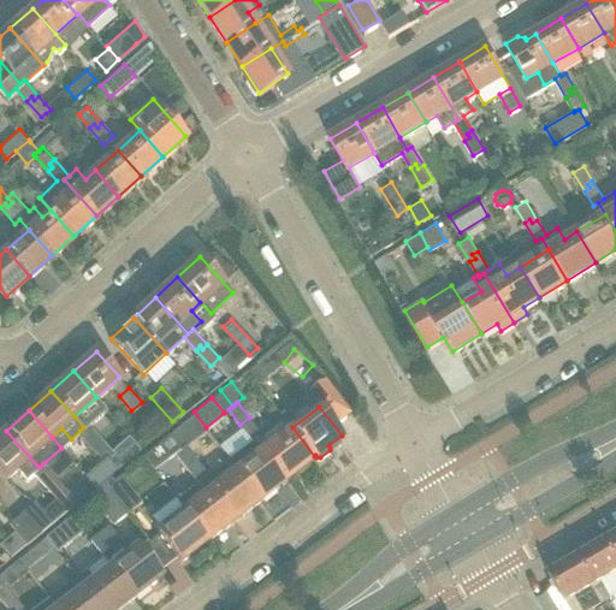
[(249,418),(240,425),(252,440),(256,437),(261,433),(249,418)]
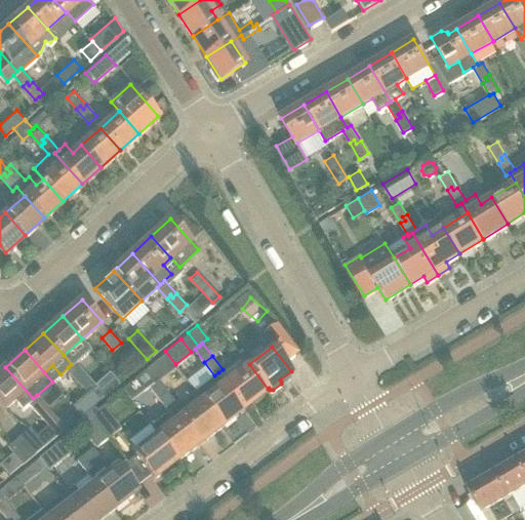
[(75,361),(71,364),(68,367),(80,382),(83,378),(81,375),(84,372),(75,361)]
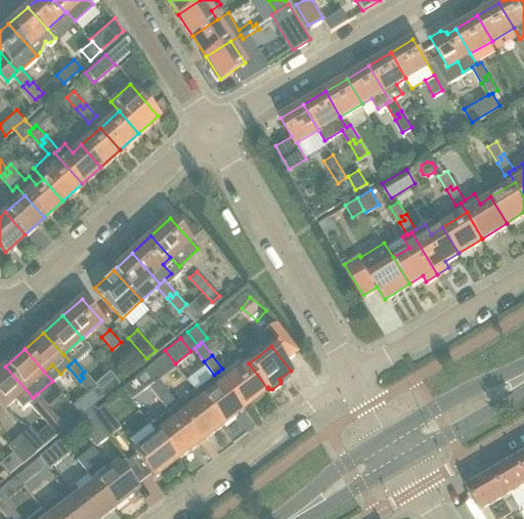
[(249,363),(225,381),(245,405),(267,388),(249,363)]
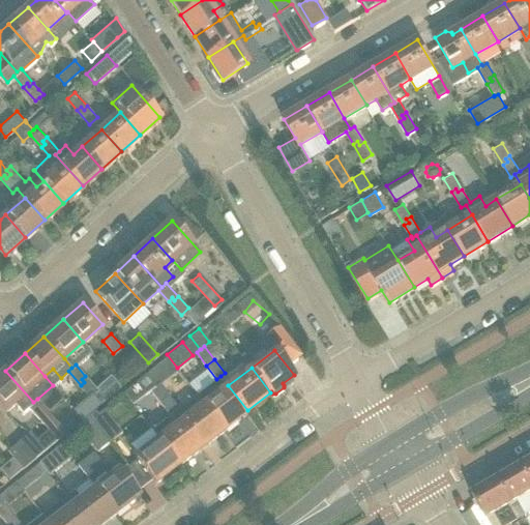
[(33,402),(5,371),(0,375),(0,404),(5,410),(15,402),(23,411),(29,405),(39,416),(42,413),(46,416),(50,412),(37,399),(33,402)]
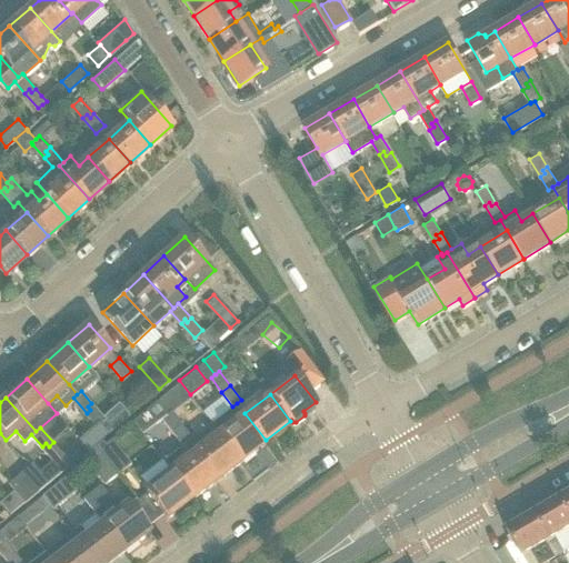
[(167,413),(157,400),(146,409),(156,421),(162,416),(167,413)]
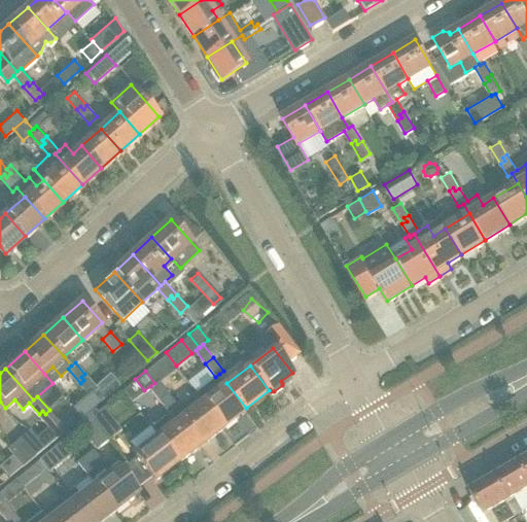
[(83,380),(80,383),(90,394),(97,387),(84,374),(81,377),(83,380)]
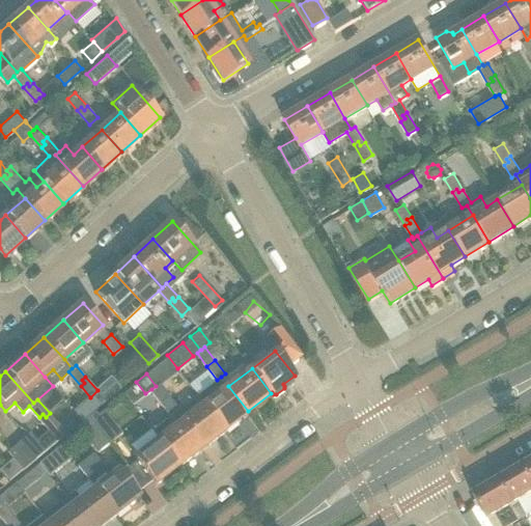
[(221,377),(217,380),(198,394),(205,405),(205,404),(224,428),(248,411),(228,386),(221,377)]
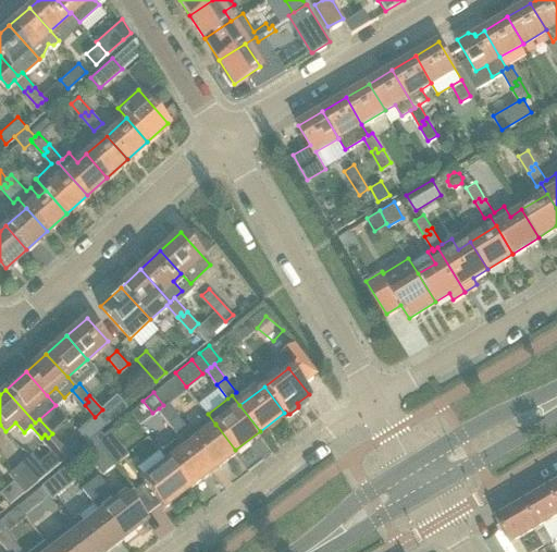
[(166,402),(163,405),(159,408),(170,424),(174,420),(172,416),(175,413),(166,402)]
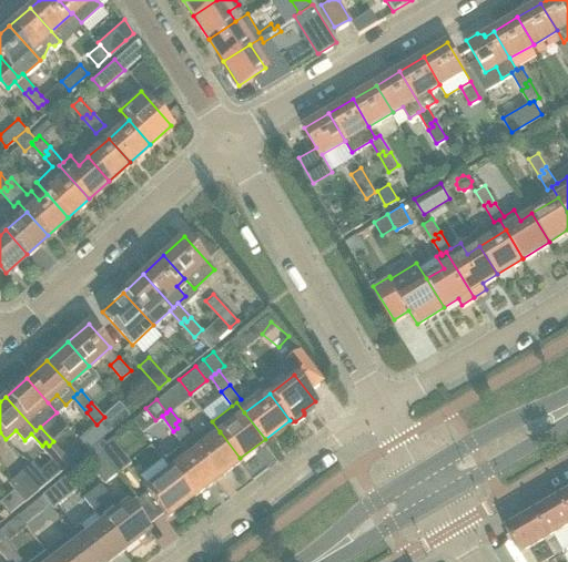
[(173,431),(183,443),(163,459),(191,496),(215,477),(188,440),(192,437),(179,420),(175,423),(178,428),(173,431)]
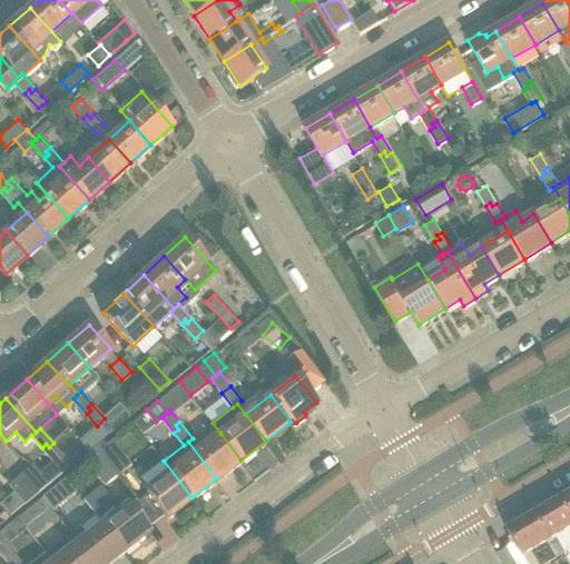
[(213,423),(193,438),(188,442),(216,478),(241,459),(220,433),(220,434),(213,423)]
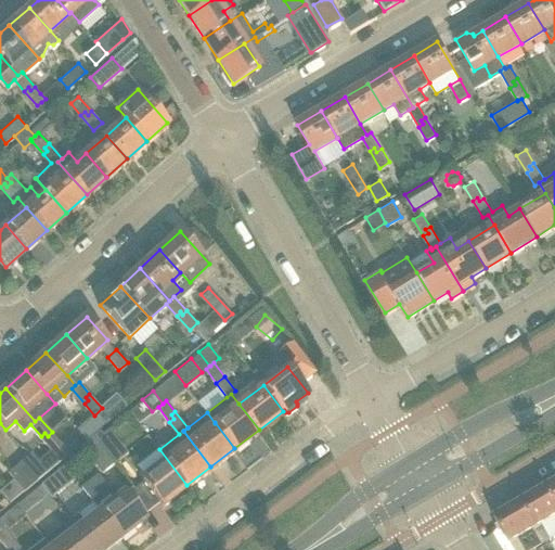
[(94,434),(115,461),(124,455),(127,451),(108,427),(102,432),(100,430),(94,434)]
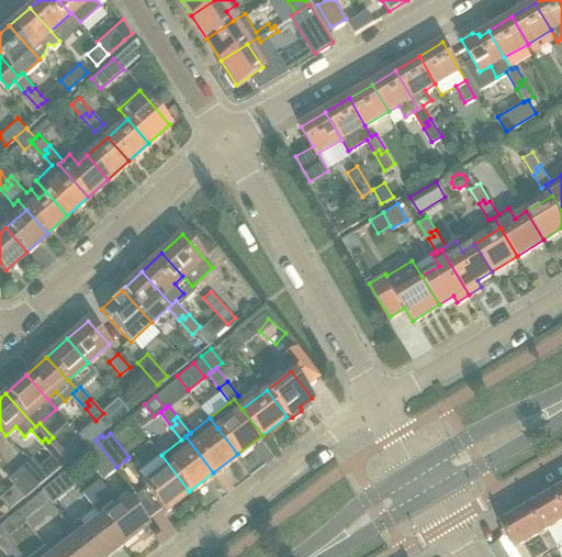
[(69,457),(53,437),(48,442),(45,438),(42,442),(52,454),(55,456),(58,453),(65,460),(69,457)]
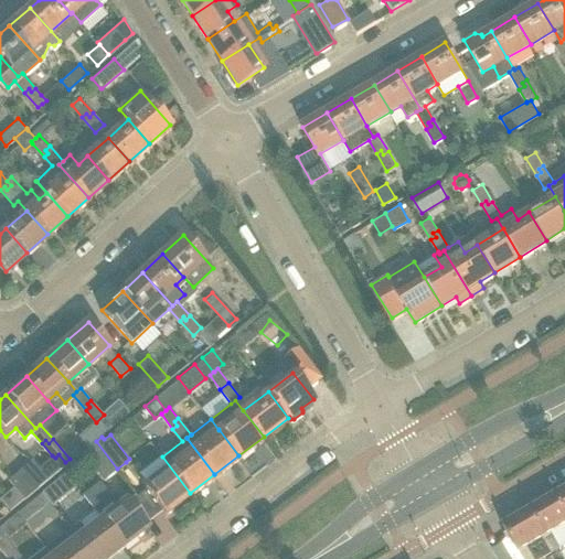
[(117,469),(96,441),(83,451),(104,479),(117,469)]
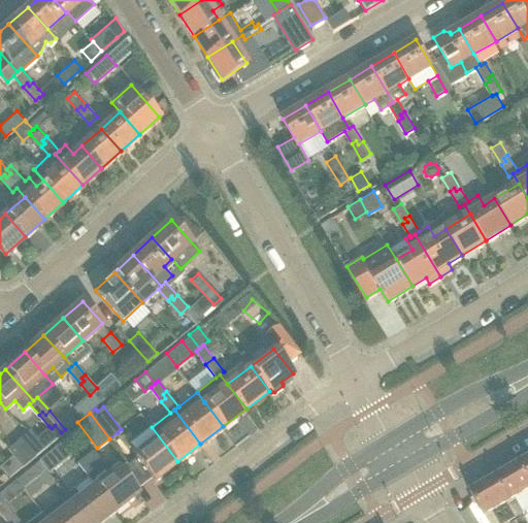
[(30,427),(20,436),(35,455),(61,432),(55,425),(52,428),(48,426),(38,435),(30,427)]
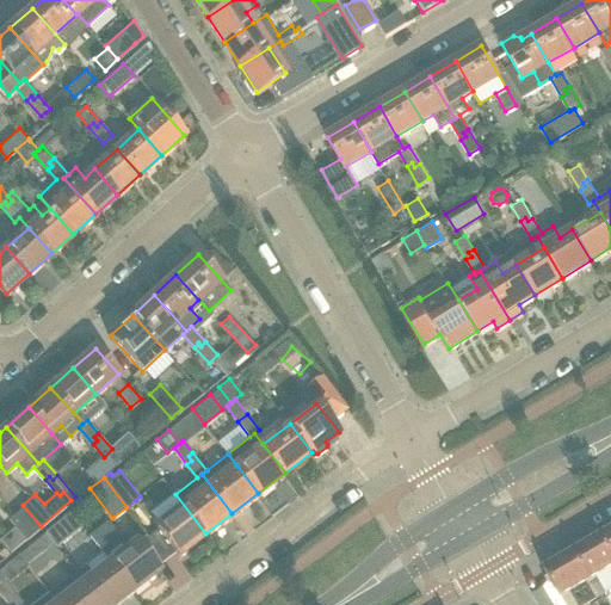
[(174,494),(183,506),(156,526),(178,555),(205,533),(176,494),(174,494)]
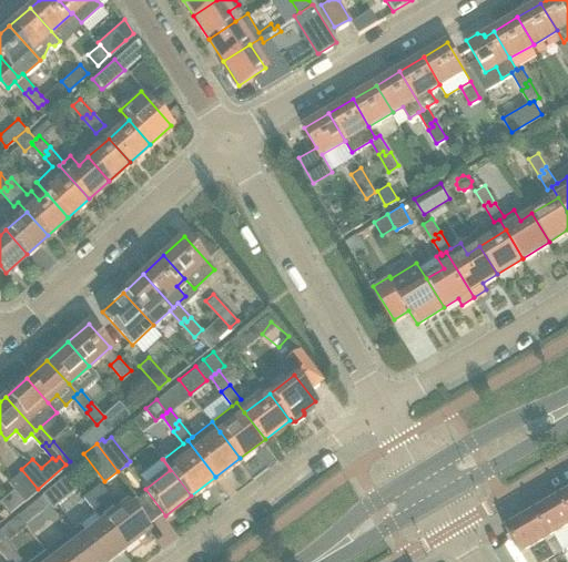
[(38,489),(21,469),(8,481),(24,500),(38,489)]
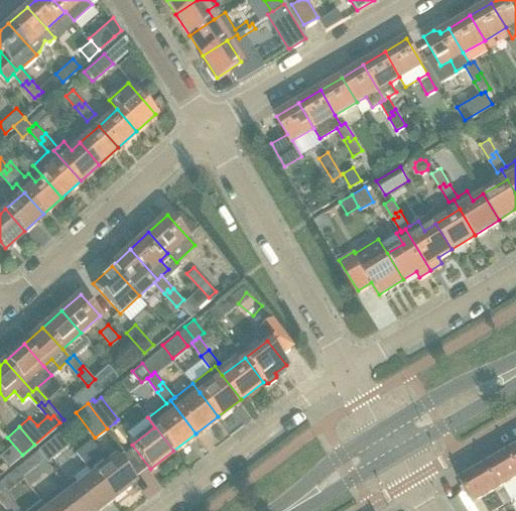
[(42,445),(38,449),(43,456),(46,460),(62,448),(54,435),(42,445)]
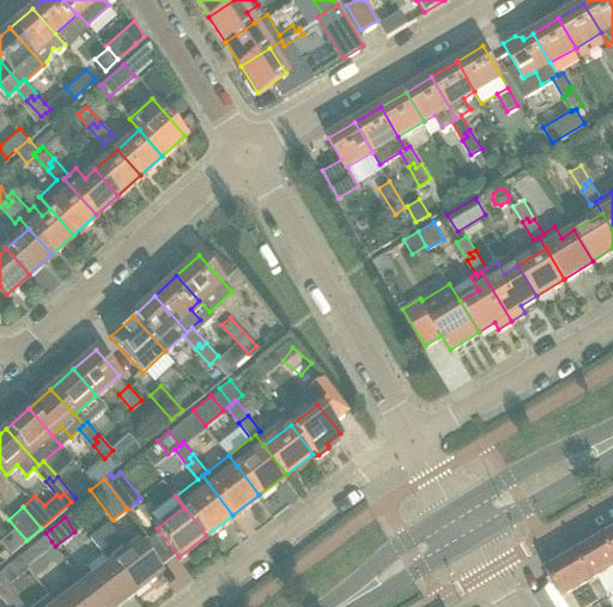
[(612,529),(601,536),(612,557),(612,529)]
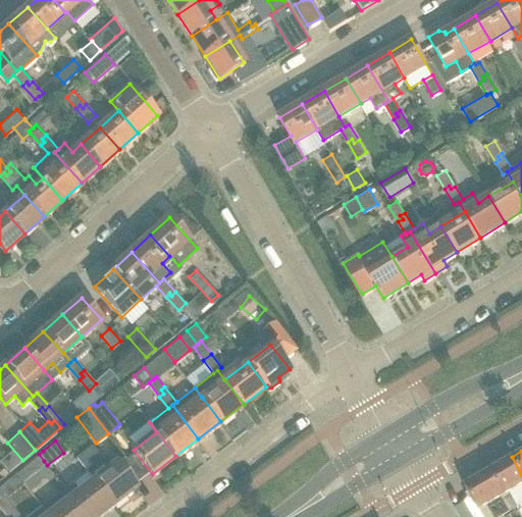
[(102,456),(85,468),(94,480),(95,479),(113,504),(137,486),(111,454),(102,456)]
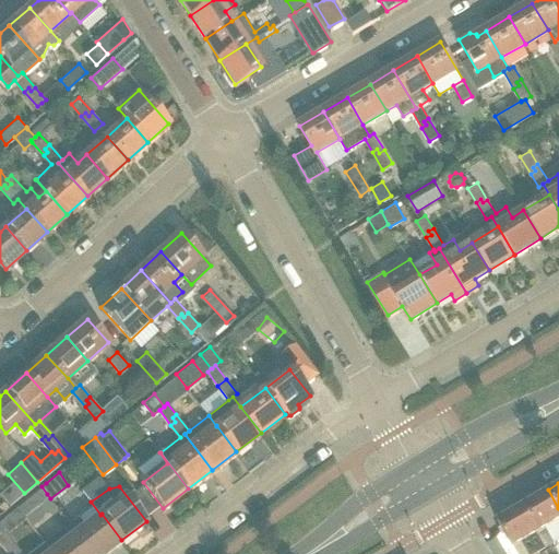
[(42,487),(22,505),(30,514),(49,497),(42,487)]
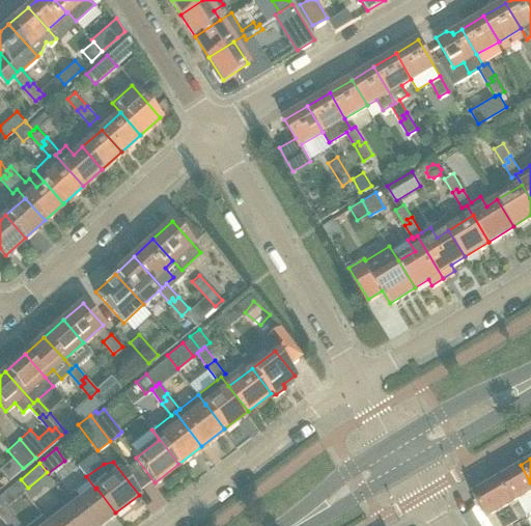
[(530,482),(521,465),(497,478),(511,503),(509,504),(518,518),(520,517),(527,513),(519,499),(530,491),(530,482)]
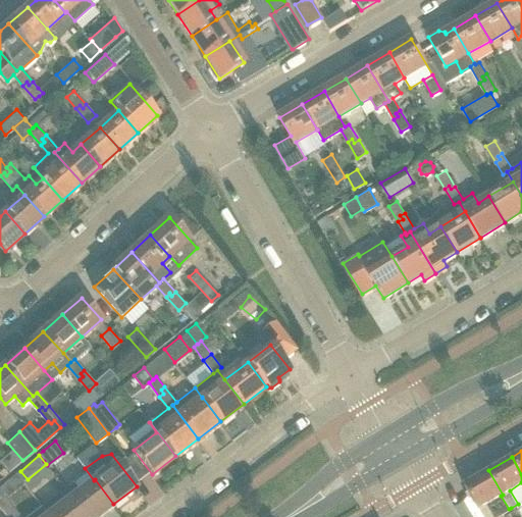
[(503,495),(488,470),(465,484),(483,516),(493,516),(494,516),(486,504),(501,496),(503,495)]
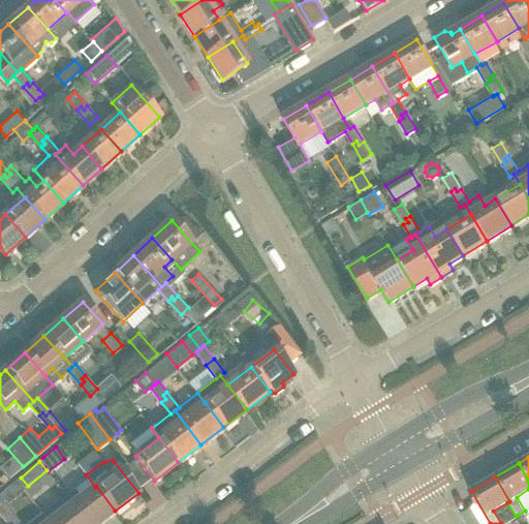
[(96,486),(95,487),(72,504),(88,523),(97,523),(115,511),(96,486)]
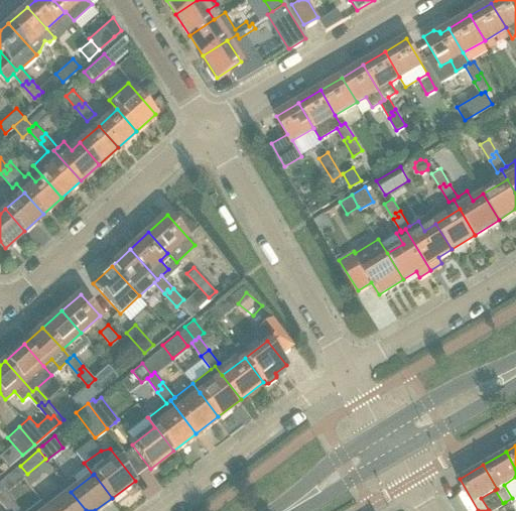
[(63,482),(59,485),(41,499),(48,509),(50,510),(86,510),(71,492),(63,482)]
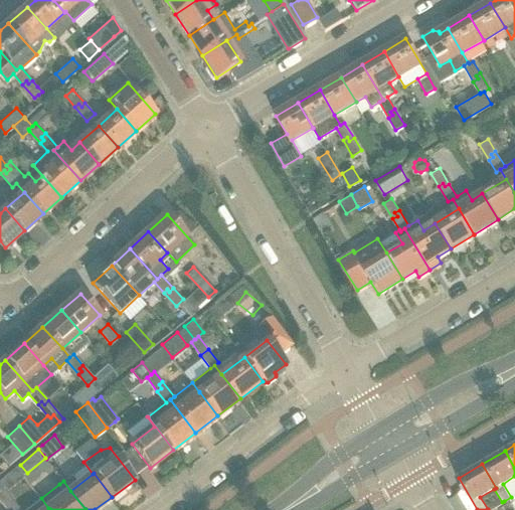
[(12,498),(3,486),(0,488),(0,498),(6,507),(10,504),(8,501),(12,498)]
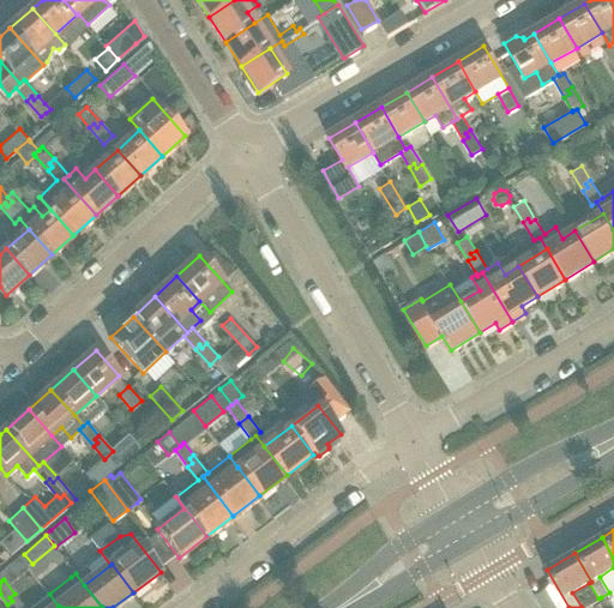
[(25,607),(14,594),(10,597),(12,601),(7,605),(10,607),(25,607)]
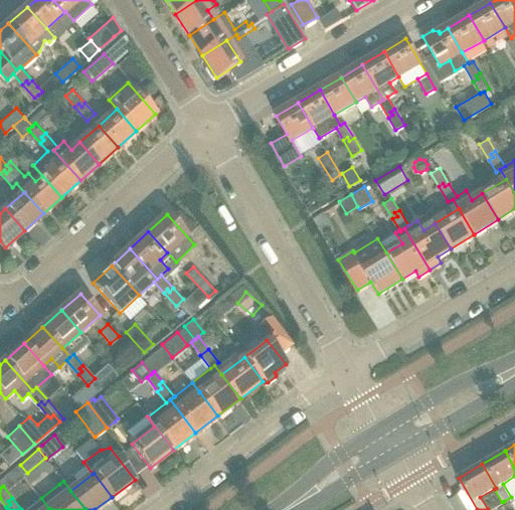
[(24,509),(50,509),(48,508),(41,498),(24,509)]
